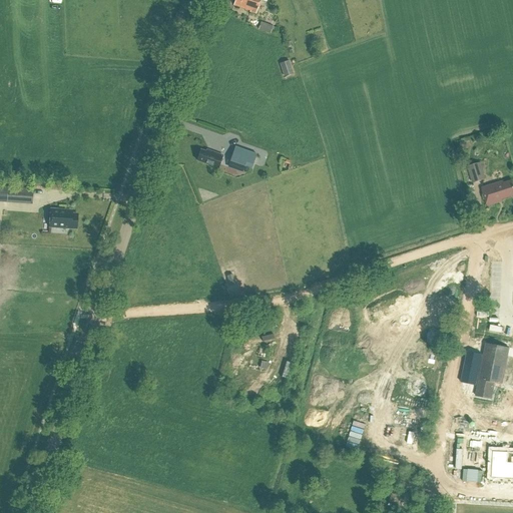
[(244,9),(244,10),(255,14),(260,0),(235,0),(233,5),(244,9)]
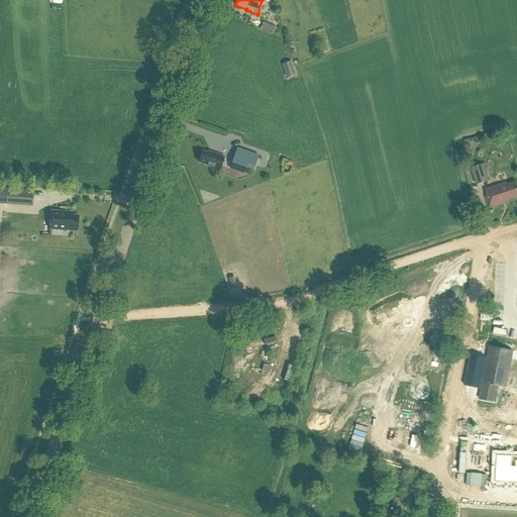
[(263,21),(261,29),(273,33),(275,25),(263,21)]
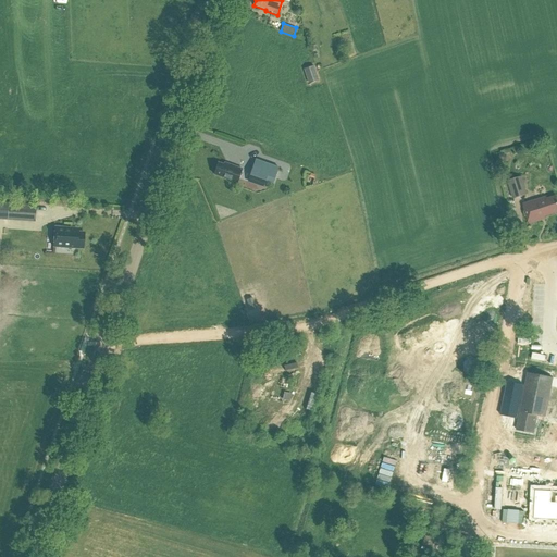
[(302,69),(308,84),(318,79),(313,65),(302,69)]
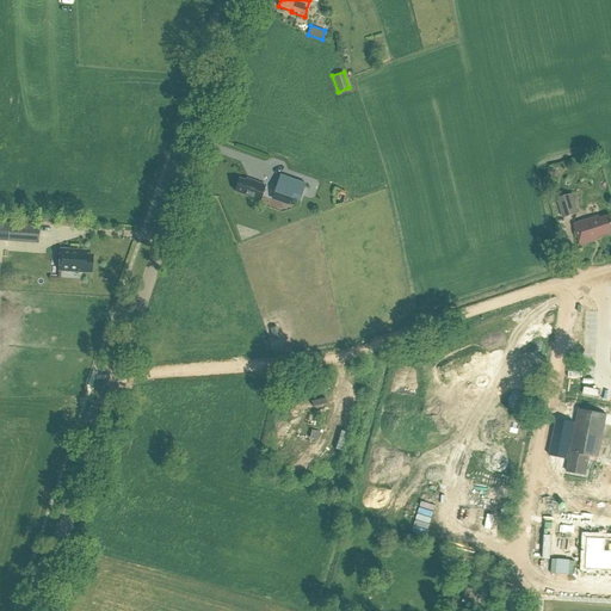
[(279,176),(275,191),(290,197),(290,199),(298,203),(306,184),(304,184),(279,176)]
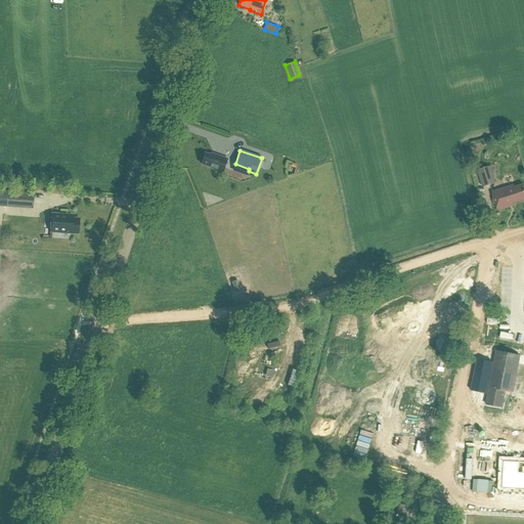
[(201,164),(223,172),(227,160),(211,154),(210,156),(205,154),(201,164)]
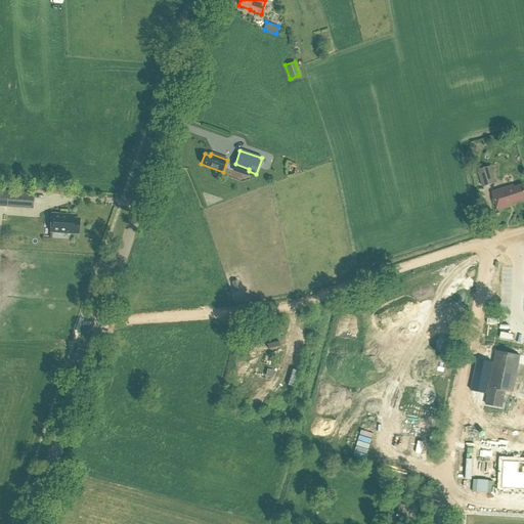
[(477,170),(482,187),(495,183),(490,166),(477,170)]
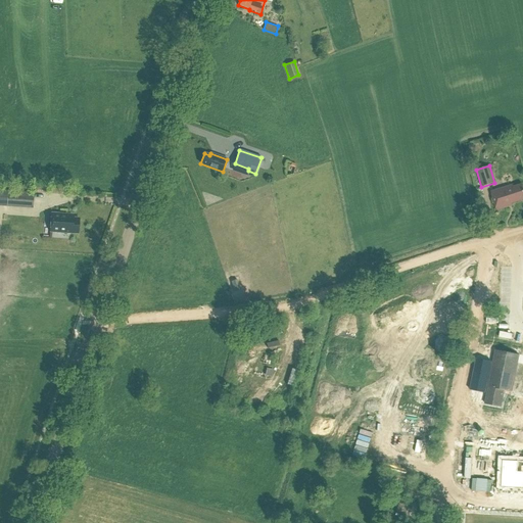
[(513,185),(490,192),(496,210),(512,205),(511,203),(522,199),(522,187),(522,185),(514,187),(513,185)]
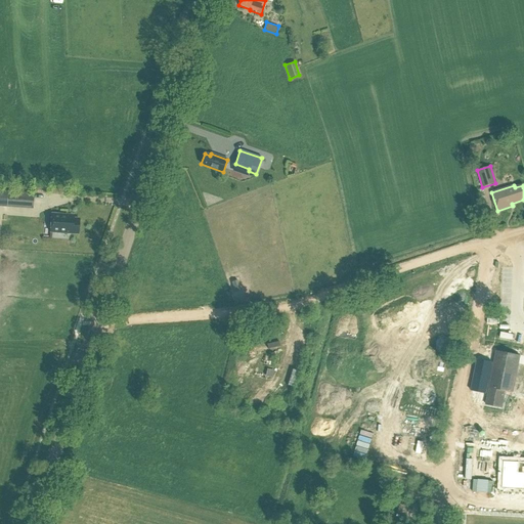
[(33,193),(8,191),(7,205),(32,206),(33,193)]
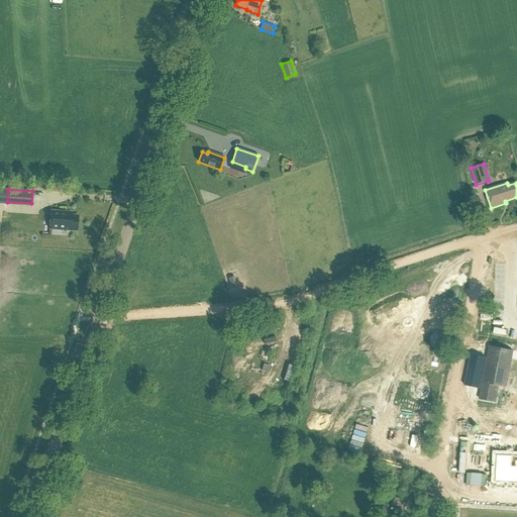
[(50,211),(49,229),(77,231),(78,216),(69,215),(69,212),(50,211)]
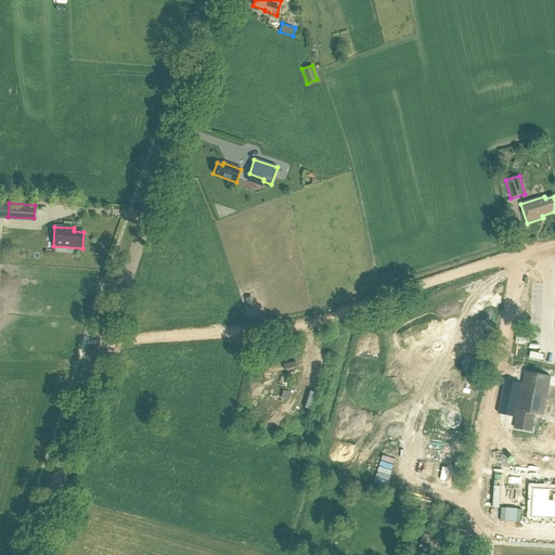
[(255,307),(252,297),(245,299),(248,308),(248,309),(252,308),(255,307)]
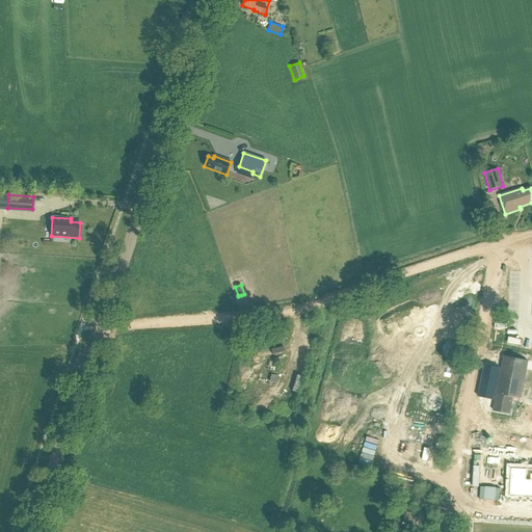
[(509,415),(512,401),(513,397),(521,399),(528,361),(504,356),(497,394),(495,406),(494,410),(509,415)]
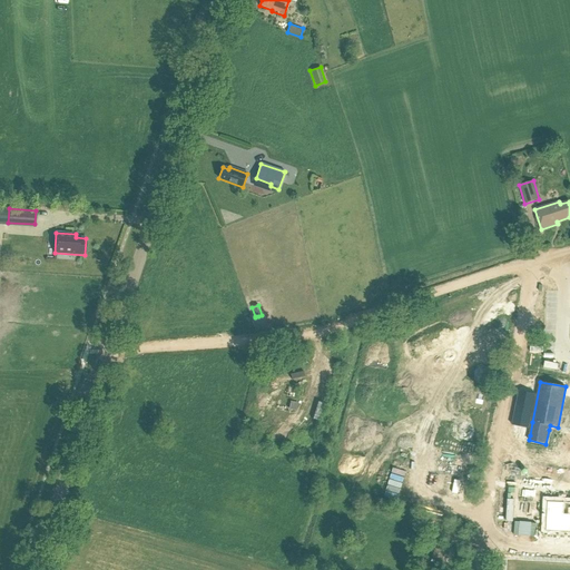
[(512,425),(517,426),(518,426),(529,429),(536,394),(524,392),(523,392),(519,391),(512,425)]
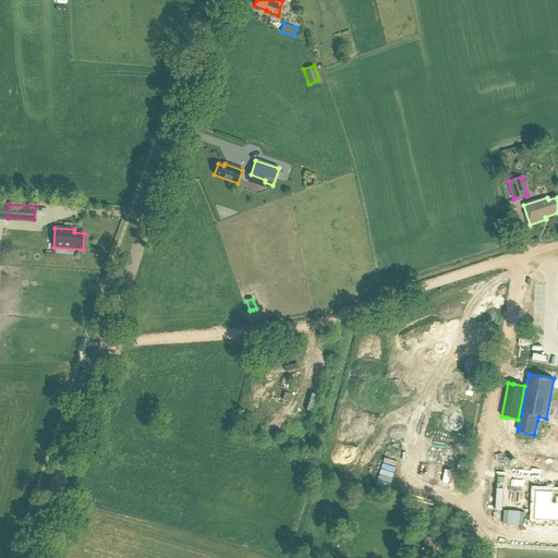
[(557,521),(557,492),(536,492),(534,520),(557,521)]
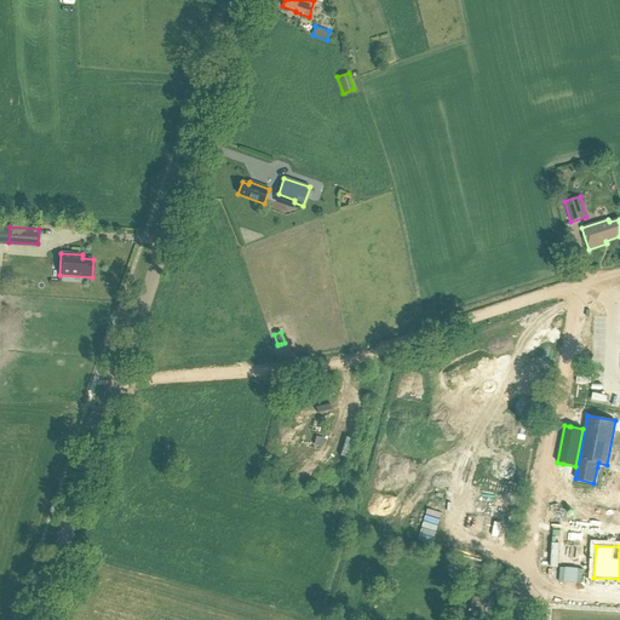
[(474,612),(474,610),(482,613),(486,600),(474,597),(470,610),(474,612)]
